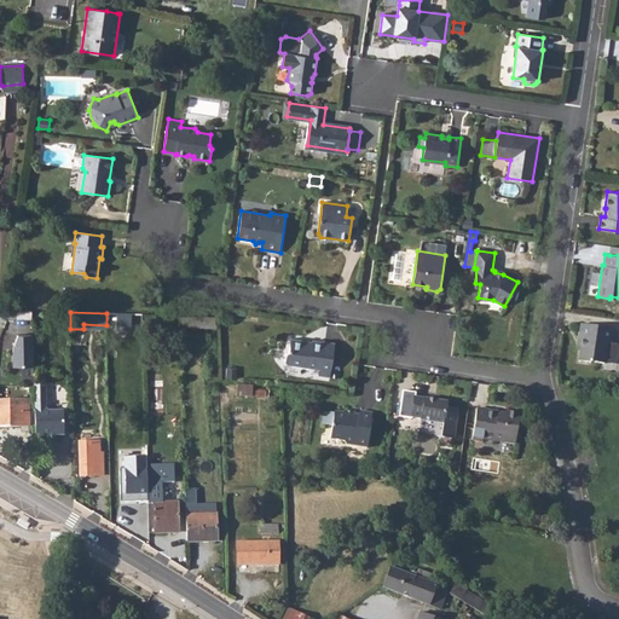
[(582,324),(579,339),(583,340),(580,348),(579,362),(590,363),(593,362),(605,364),(608,343),(612,343),(614,329),(582,324)]
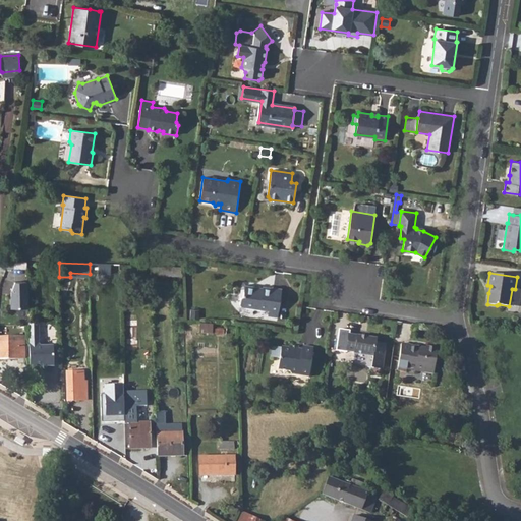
[(29,308),(27,282),(15,282),(12,291),(12,296),(10,296),(11,308),(29,308)]
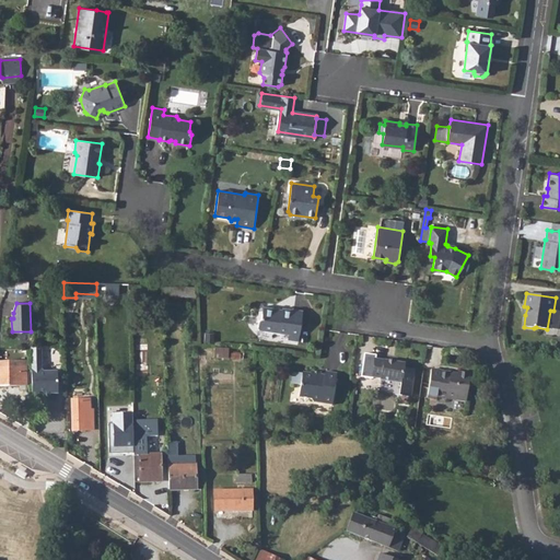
[(289,334),(289,335),(299,337),(303,311),(292,308),(292,310),(282,308),(282,311),(276,310),(276,308),(264,306),(261,318),(259,319),(258,327),(259,329),(289,334)]
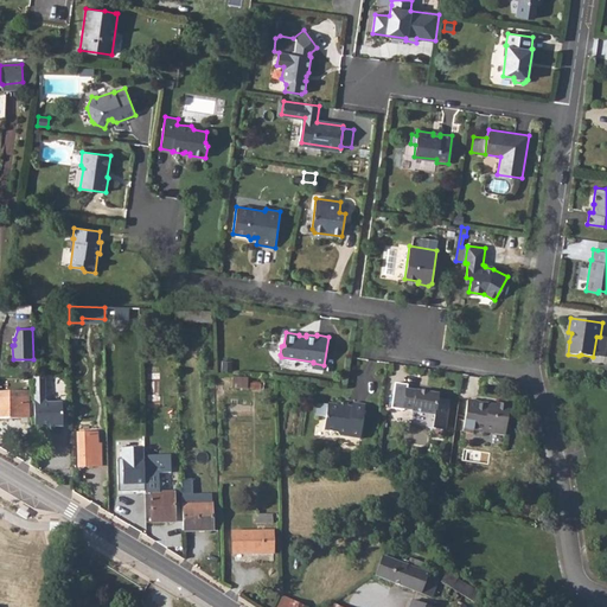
[(232,362),(223,360),(222,371),(231,371),(232,362)]
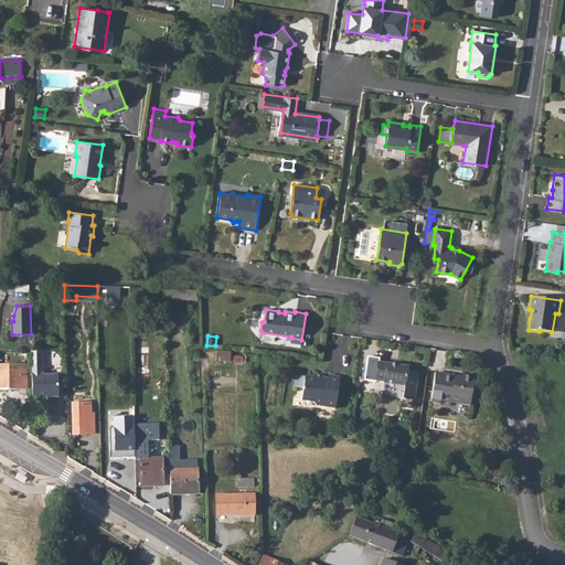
[(31,349),(32,368),(42,368),(41,349),(31,349)]
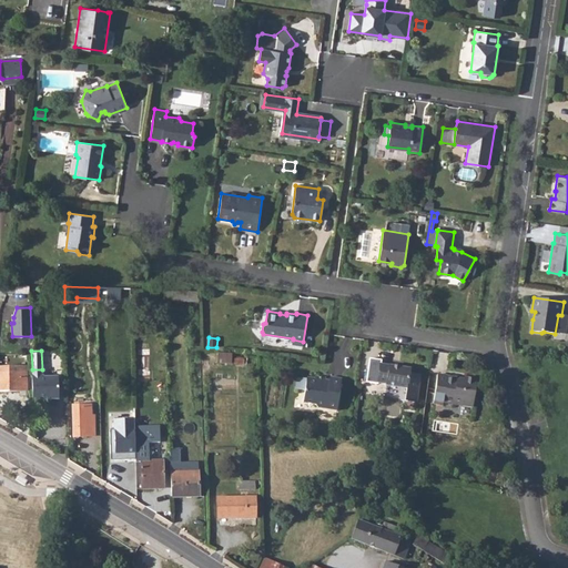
[(232,352),(217,352),(217,362),(232,362),(232,352)]
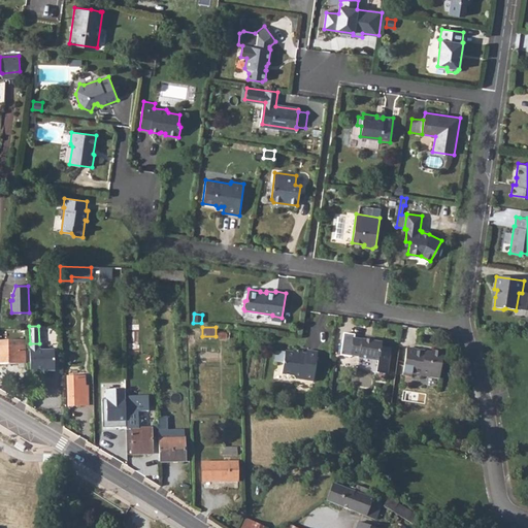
[(381,348),(382,342),(354,338),(355,335),(343,333),(340,356),(352,357),(352,356),(359,357),(359,358),(377,361),(376,372),(388,374),(391,349),(381,348)]
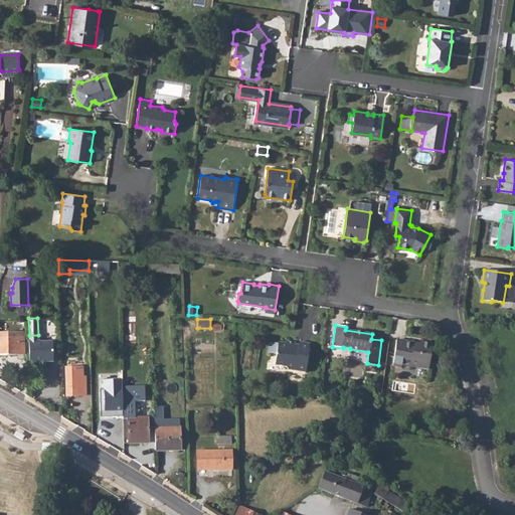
[(0,355),(25,355),(25,333),(0,332),(0,355)]
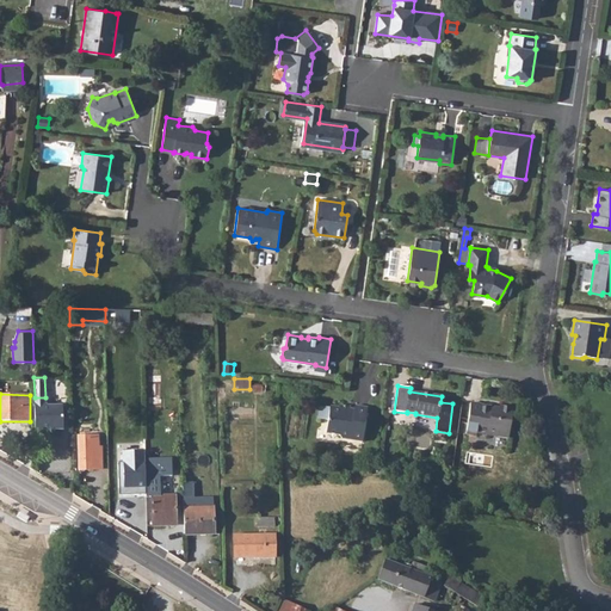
[(45,397),(35,397),(35,436),(50,434),(50,430),(54,430),(63,430),(62,406),(49,406),(45,402),(45,397)]
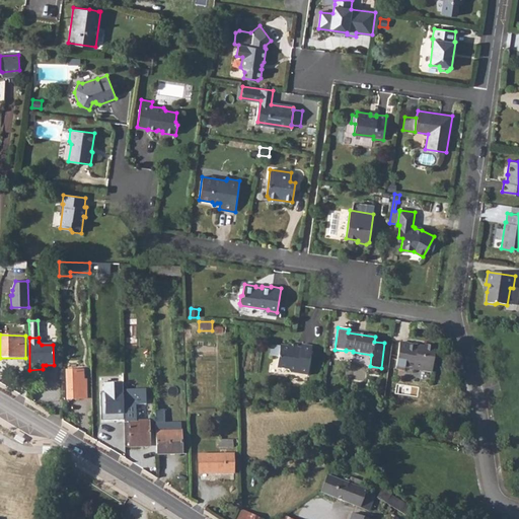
[(432,372),(436,347),(424,345),(424,346),(409,344),(400,342),(396,369),(404,370),(404,368),(432,372)]
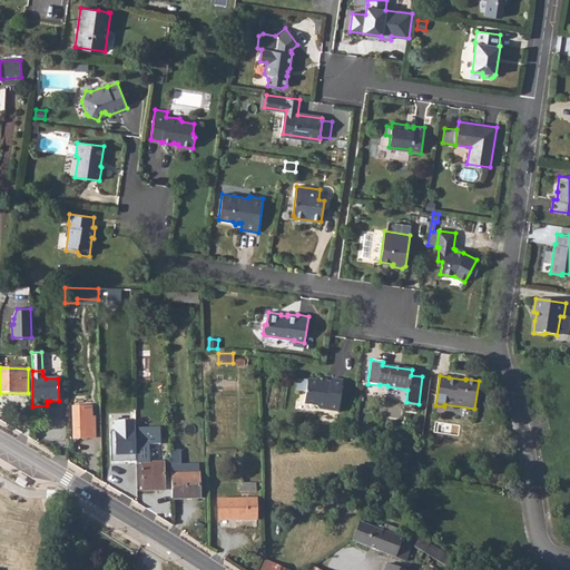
[(338,412),(343,380),(332,379),(331,384),(326,383),(327,380),(317,377),(316,380),(308,379),(308,380),(298,379),(296,391),(306,392),(304,404),(316,406),(318,409),(338,412)]
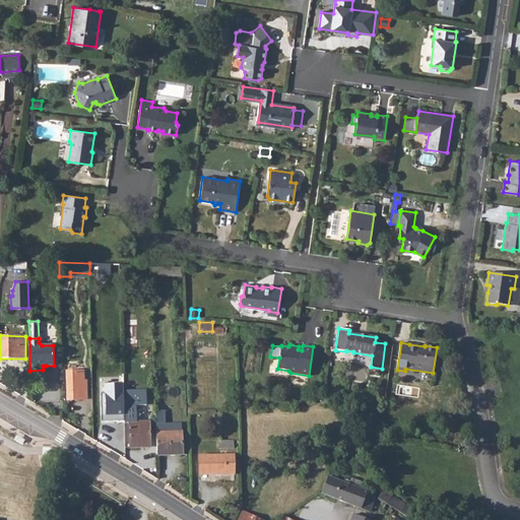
[(78,372),(78,371),(67,372),(67,399),(86,399),(86,383),(83,383),(78,383),(78,372)]
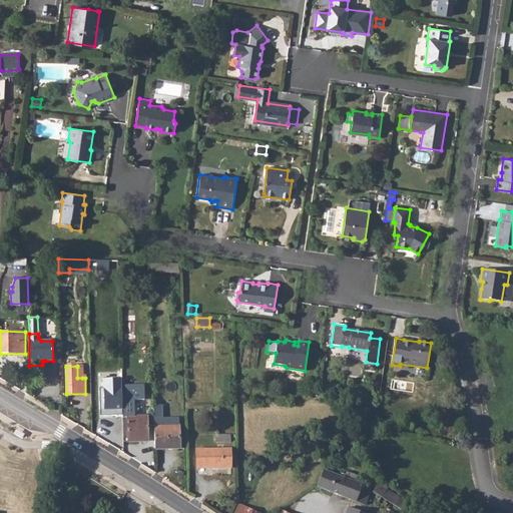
[(103,379),(103,389),(100,389),(101,415),(123,414),(122,388),(119,388),(119,378),(103,379)]
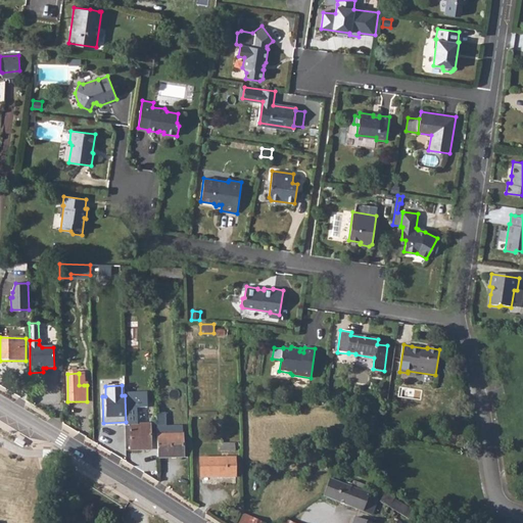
[(126,391),(127,425),(131,425),(138,424),(137,408),(146,408),(146,391),(126,391)]
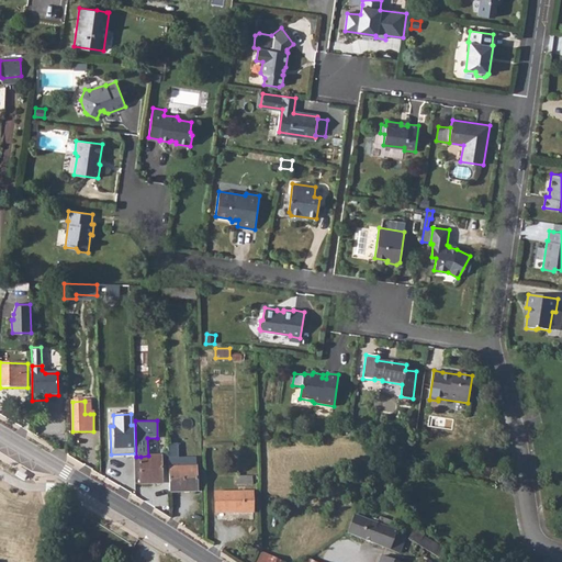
[(169,465),(197,464),(197,457),(179,458),(179,445),(169,446),(169,465)]
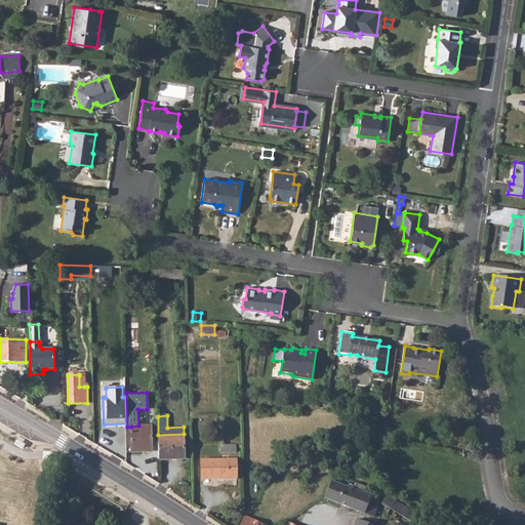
[(138,426),(131,427),(132,452),(152,451),(151,426),(138,426)]
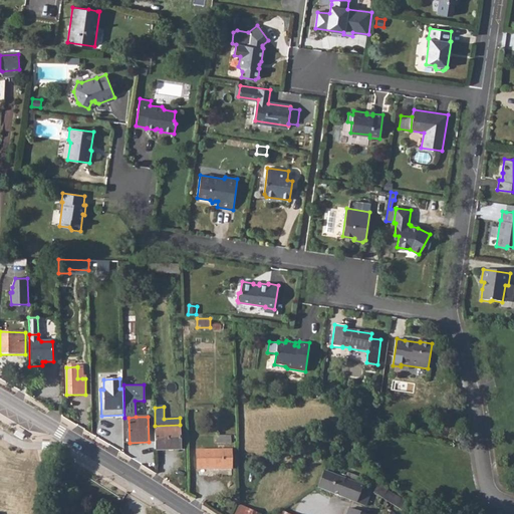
[(395,426),(386,424),(384,431),(394,433),(395,426)]
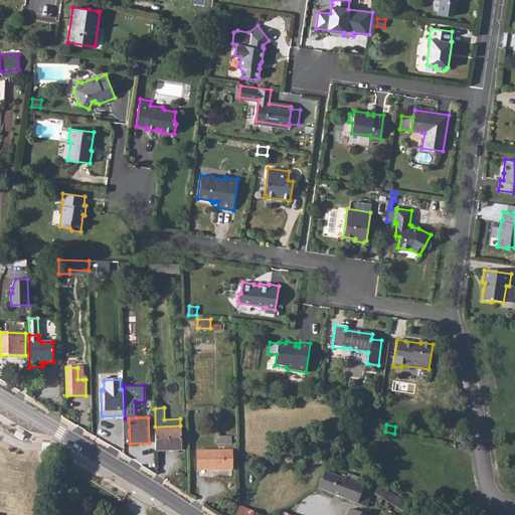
[(155,426),(156,451),(181,451),(180,425),(155,426)]
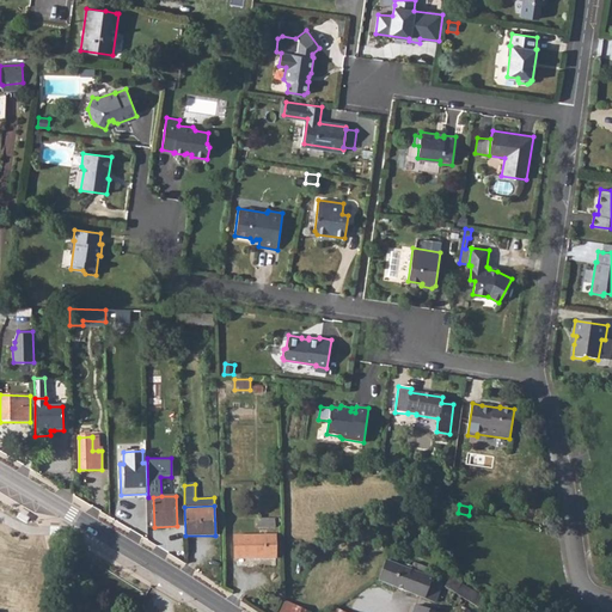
[(279,525),(279,515),(263,515),(262,526),(279,525)]
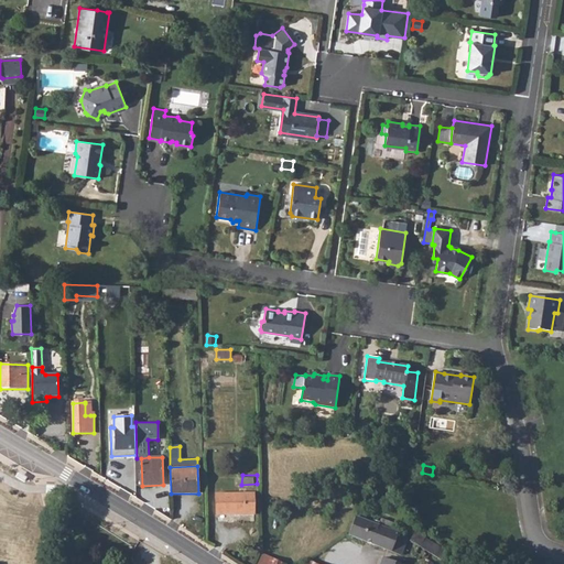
[(253,495),(217,496),(218,517),(253,517),(253,495)]
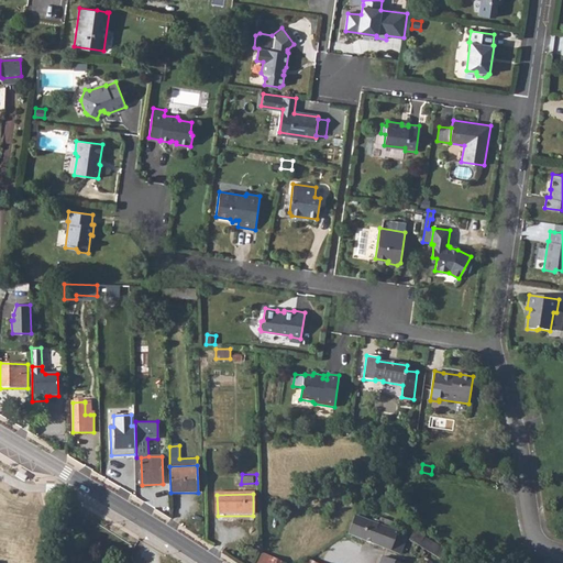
[(371,522),(355,516),(348,533),(364,540),(371,522)]
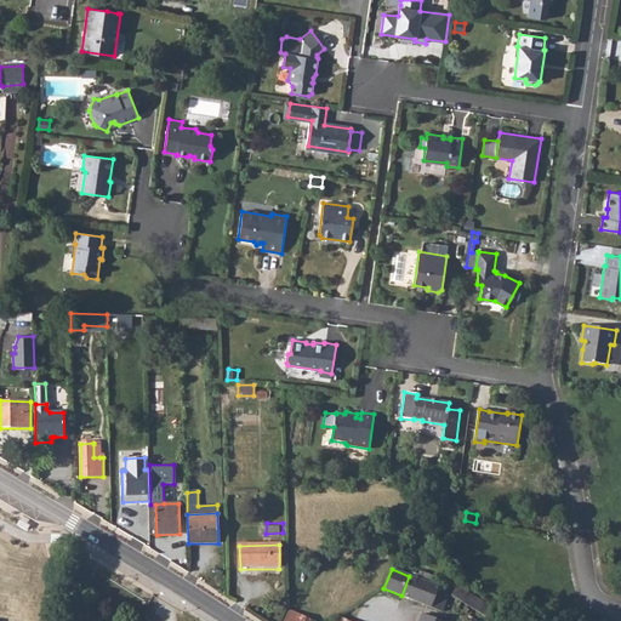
[(416,579),(409,576),(402,596),(442,611),(449,591),(431,584),(434,576),(420,570),(416,579)]
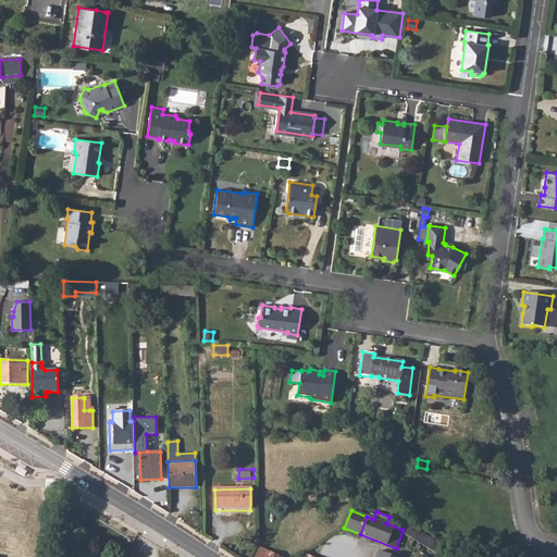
[(436,553),(442,545),(420,532),(421,530),(419,530),(421,527),(421,524),(421,523),(419,521),(418,521),(417,521),(415,522),(412,525),(410,524),(405,534),(436,553)]
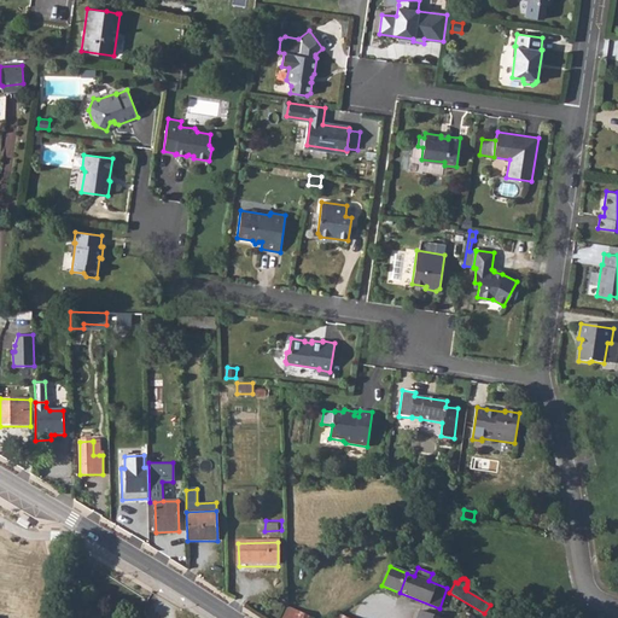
[(312,617),(286,606),(280,617),(312,617)]
